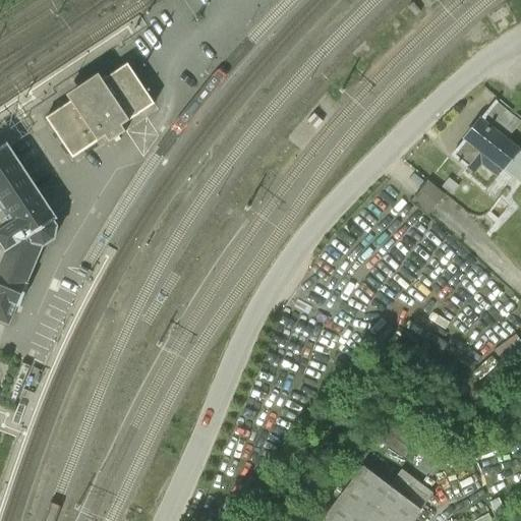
[(46,118),(73,159),(106,136),(109,142),(125,131),(122,126),(154,104),(127,64),(103,80),(98,73),(65,96),(69,103),(46,118)]
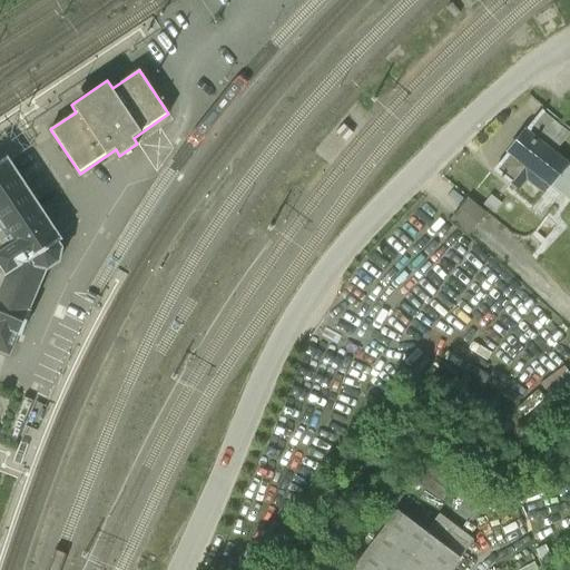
[(569,160),(569,131),(547,114),(503,169),(519,182),(511,192),(546,218),(569,186),(569,172),(564,168),(569,160)]
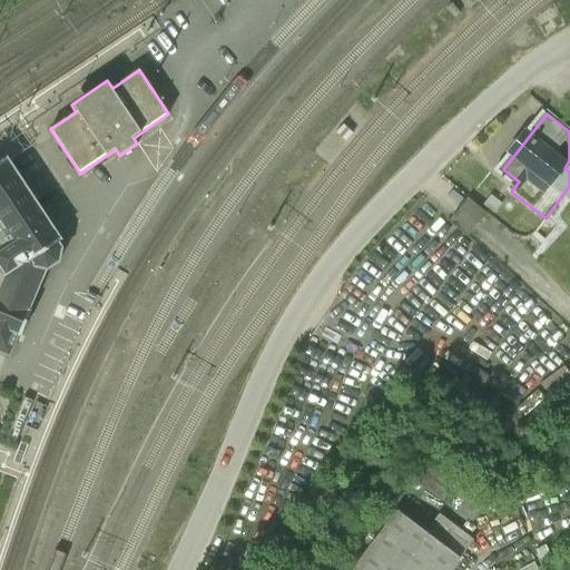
[(0,266),(7,276),(0,292),(0,352),(10,356),(58,235),(12,168),(0,175),(0,266)]
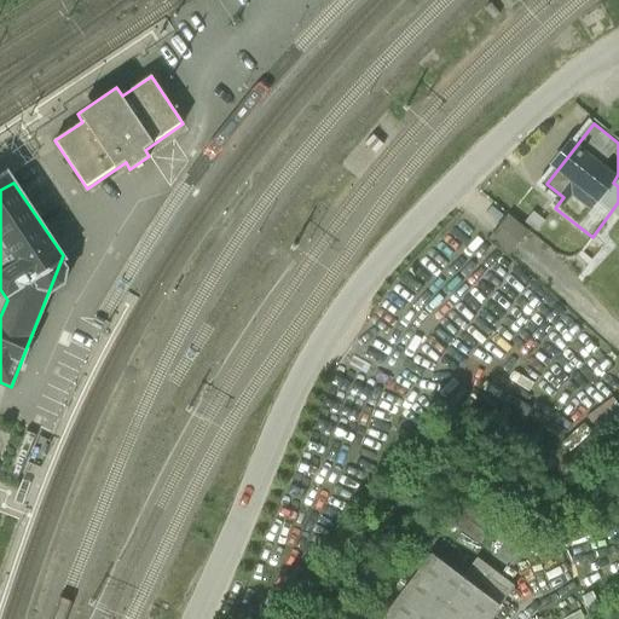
[(510,212),(490,235),(509,252),(530,229),(510,212)]
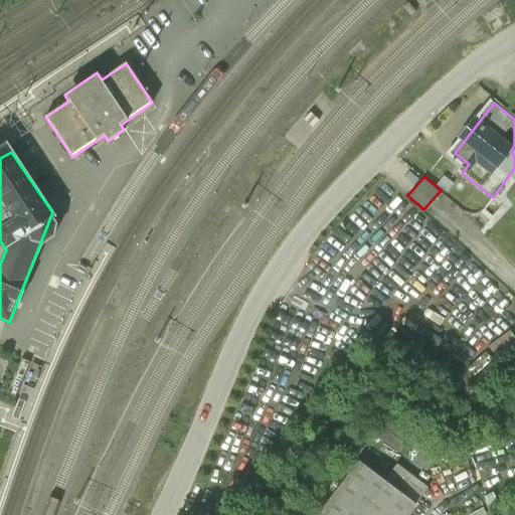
[(384,483),(363,468),(327,514),(410,514),(426,494),(394,470),(384,483)]
